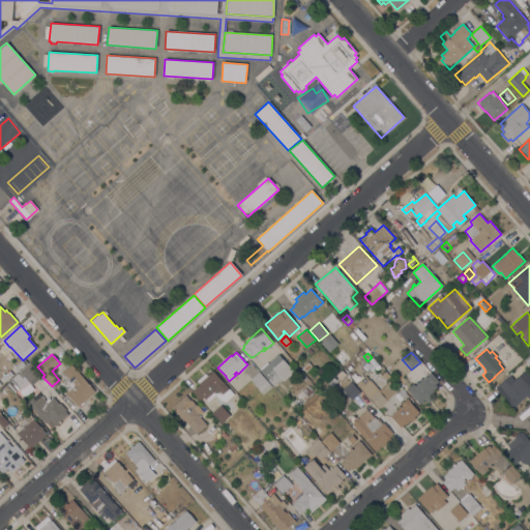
[(277,354),(293,372),(283,381),(281,379),(273,386),(260,371),(277,354)]
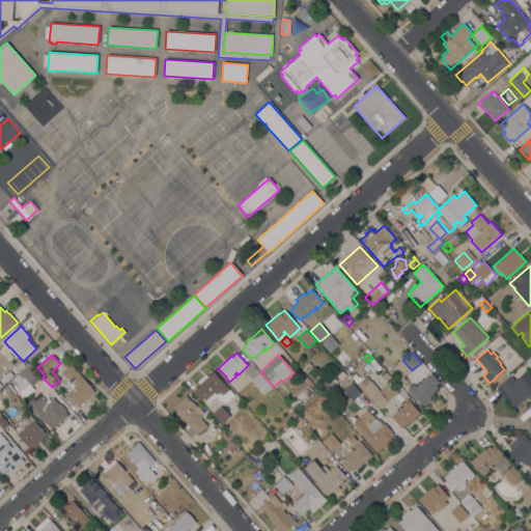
[(372,366),(363,374),(356,367),(364,358),(372,366)]
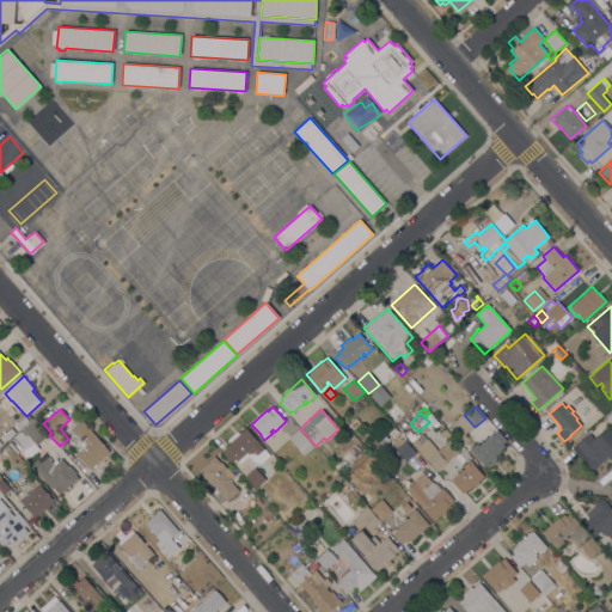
[(348,424),(355,418),(360,423),(353,430),(348,424)]
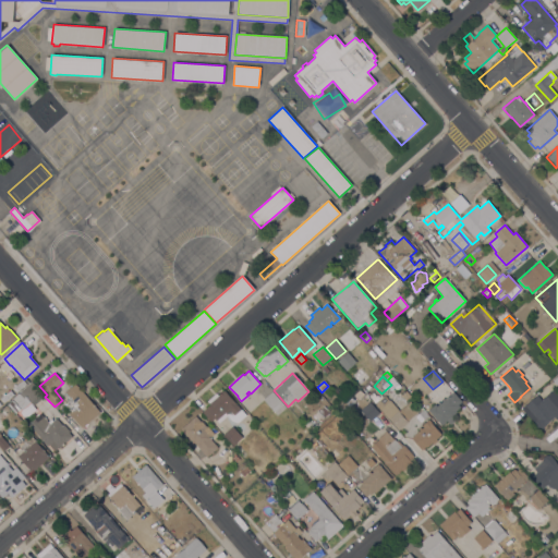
[(44,397),(34,405),(23,395),(22,396),(23,397),(17,401),(14,397),(31,383),(44,397)]
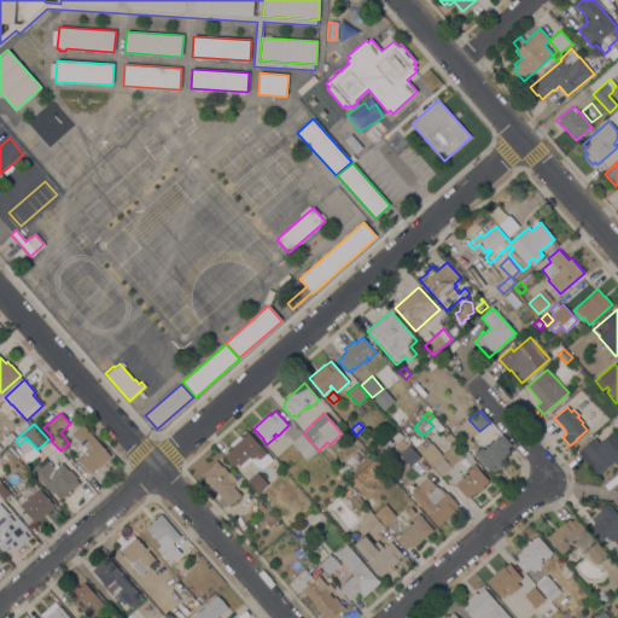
[(79,442),(73,435),(83,425),(111,456),(91,474),(75,456),(77,455),(73,450),(74,447),(79,442)]
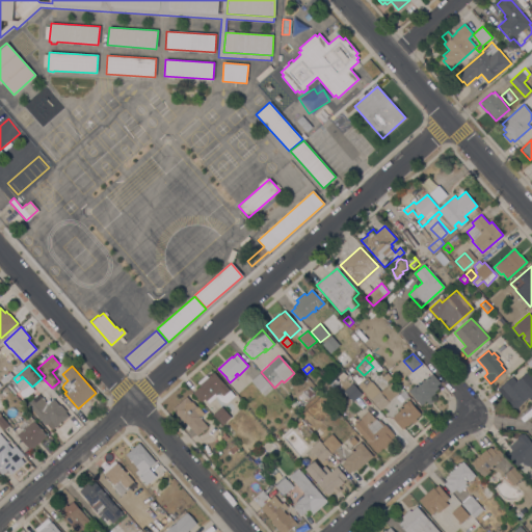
[(531,399),(531,400),(528,398),(514,409),(497,390),(512,377),(516,381),(528,371),(531,375),(531,399)]
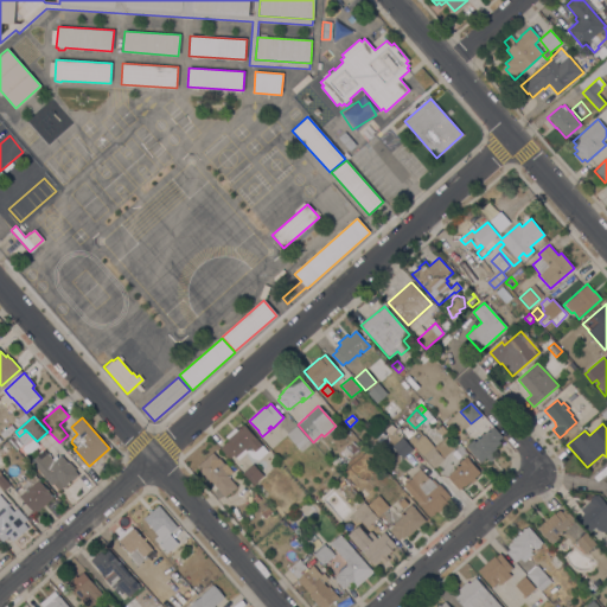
[(253,458),(247,452),(238,460),(234,455),(229,459),(219,448),(229,440),(225,436),(235,427),(237,430),(243,425),(268,452),(259,460),(253,458)]
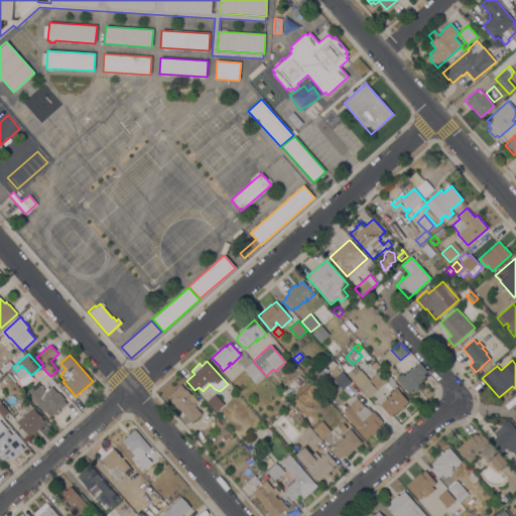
[(265,376),(256,384),(243,369),(252,362),(265,376)]
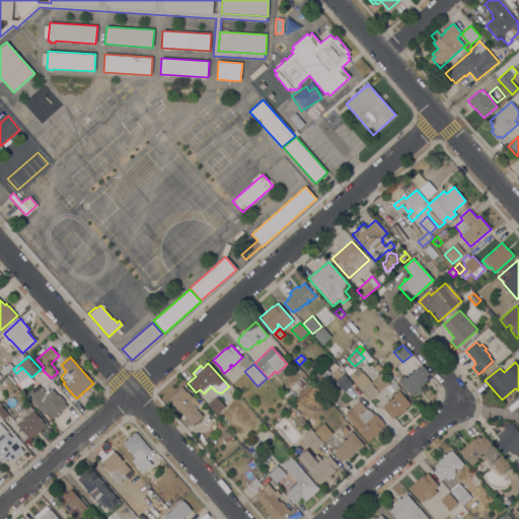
[(342,368),(346,364),(352,371),(349,375),(342,368)]
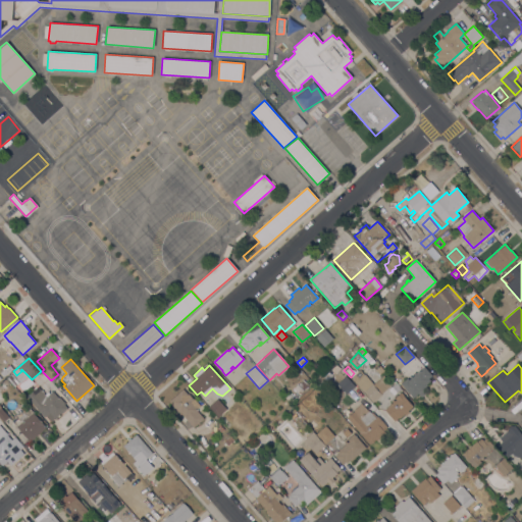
[(401,383),(407,378),(409,380),(410,378),(409,377),(411,375),(412,377),(414,375),(413,374),(415,372),(416,373),(423,367),(430,376),(428,378),(430,380),(426,384),(427,385),(422,389),(425,394),(421,397),(418,394),(413,398),(401,383)]
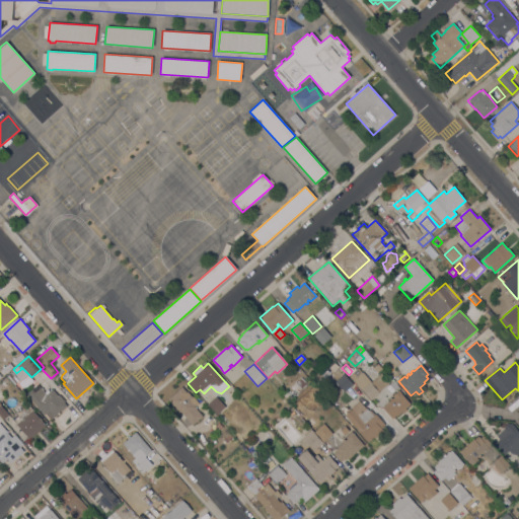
[(379,392),(370,399),(349,376),(358,368),(362,372),(371,381),(377,376),(384,384),(380,388),(381,389),(378,391),(379,392)]
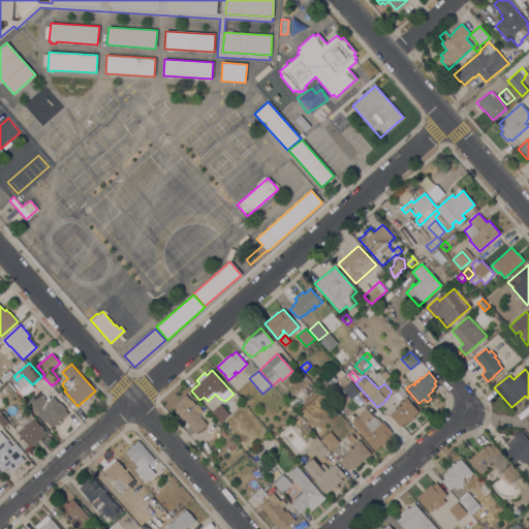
[(350,381),(360,392),(350,400),(342,390),(343,387),(338,381),(344,376),(349,382),(350,381)]
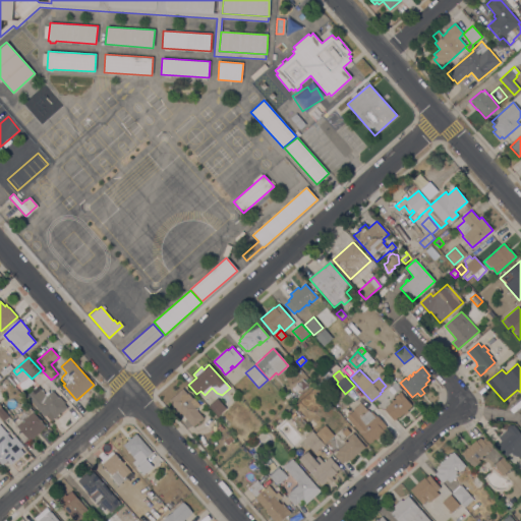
[(49,381),(45,384),(37,374),(42,371),(49,381)]
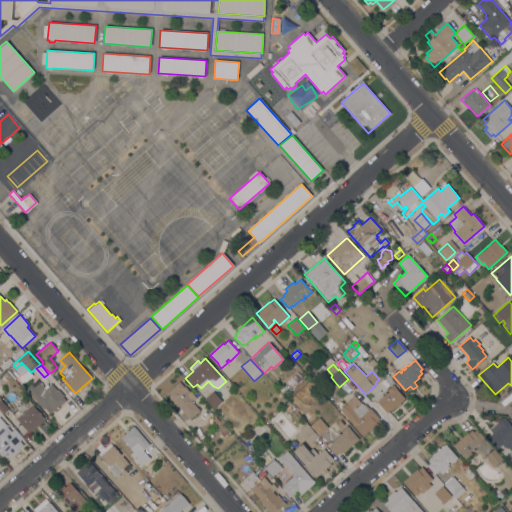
[(302,378),(297,382),(293,376),(297,372),(302,378)]
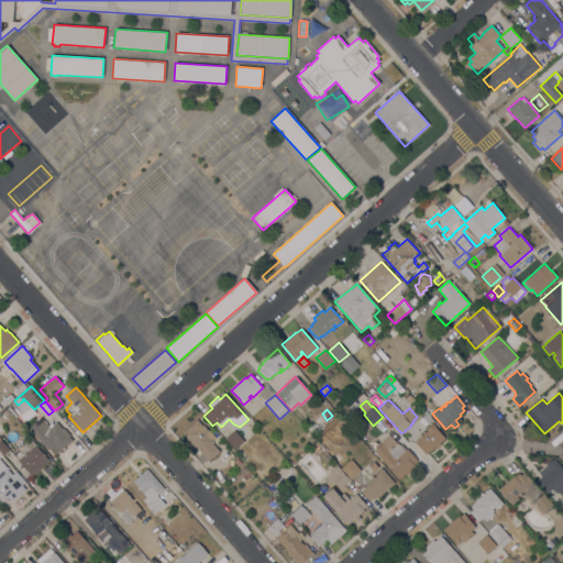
[(321,414),(327,421),(322,426),(316,419),(321,414)]
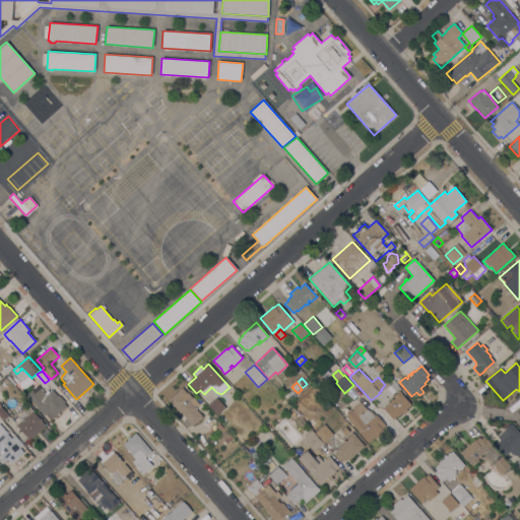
[(58,397),(59,396),(65,402),(64,403),(67,407),(55,417),(54,417),(51,420),(46,414),(44,415),(35,404),(33,405),(29,402),(30,400),(27,397),(28,396),(26,394),(31,390),(38,385),(46,395),(52,390),(58,397)]
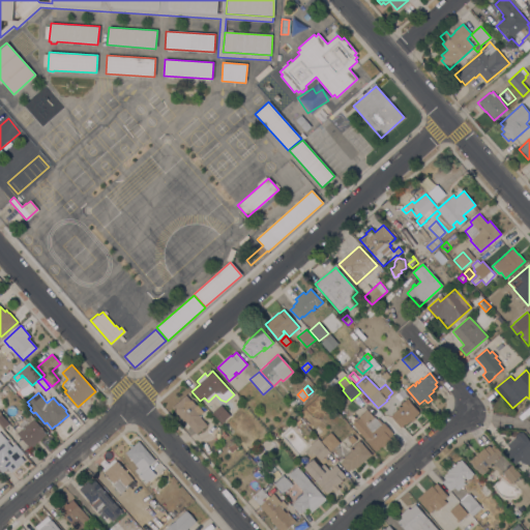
[(185,395),(190,401),(192,400),(202,413),(200,415),(201,416),(200,416),(207,424),(196,434),(185,421),(184,422),(172,407),(185,395)]
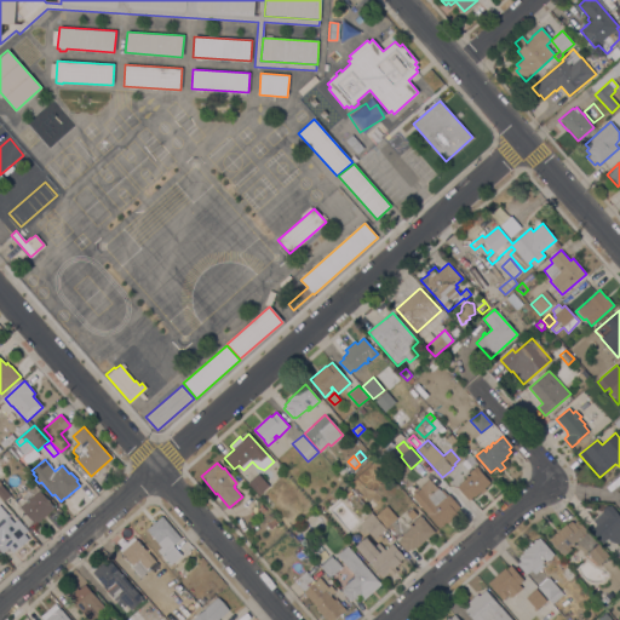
[(484,488),(486,489),(481,494),(480,492),(475,497),(474,495),(469,500),(457,487),(470,475),(469,474),(476,466),(478,469),(491,483),(484,488)]
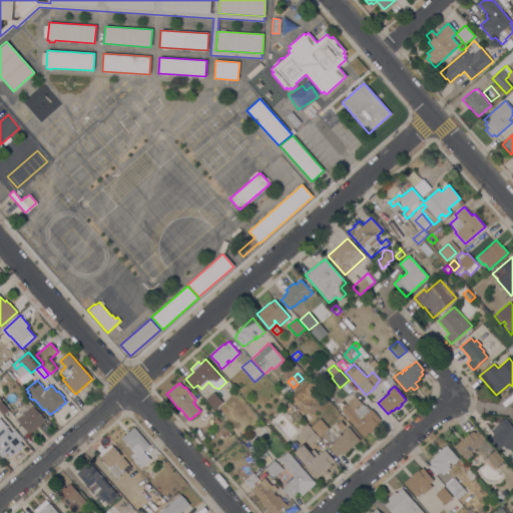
[(0,399),(9,410),(3,415),(0,411),(0,387),(4,392),(0,395),(0,399)]
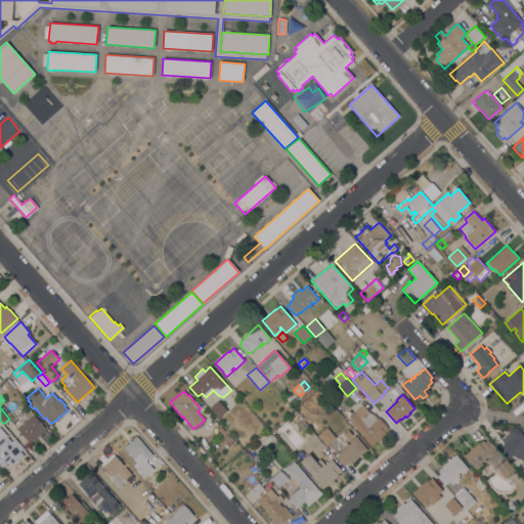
[(227,410),(218,419),(209,408),(218,400),(227,410)]
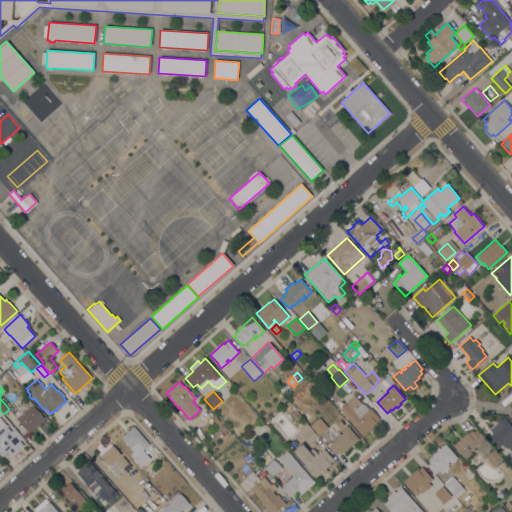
[(347,403),(355,396),(361,403),(361,402),(364,405),(365,404),(369,409),(370,408),(380,420),(376,423),(378,425),(369,432),(368,432),(363,436),(340,410),(347,403)]
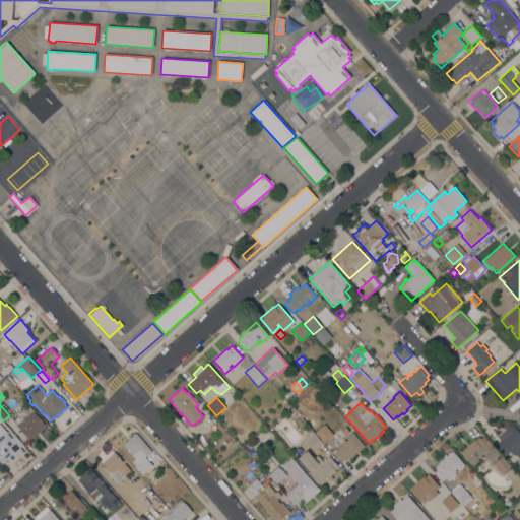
[(29,440),(16,426),(22,420),(17,414),(28,405),(34,411),(46,426),(29,440)]
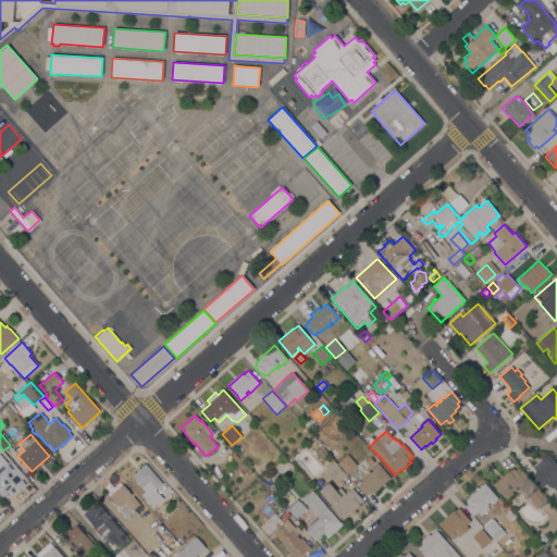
[(337,454),(333,457),(329,453),(333,448),(337,454)]
